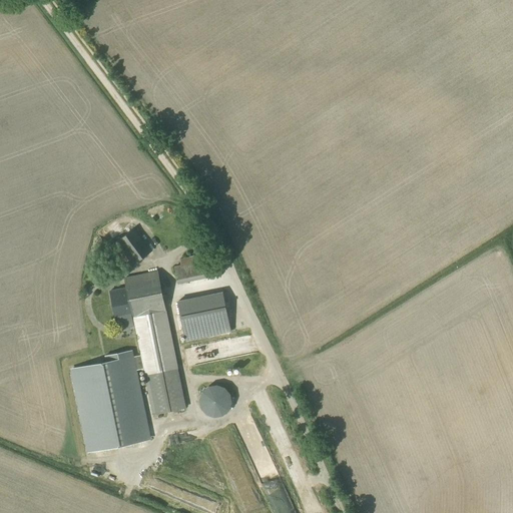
[(120,273),(152,250),(136,226),(104,249),(120,273)]
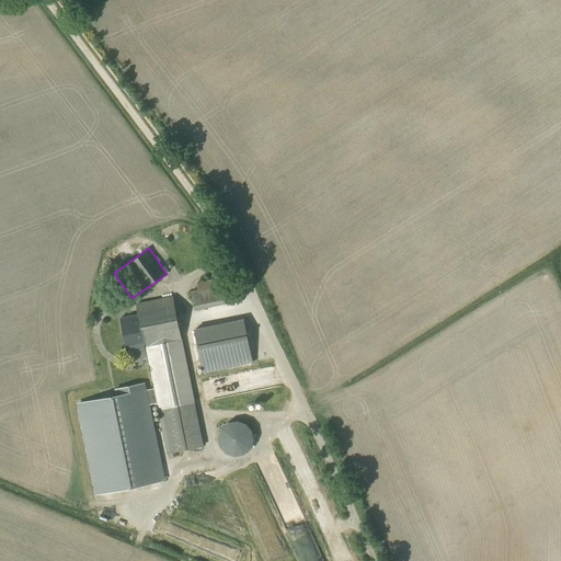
[(195,310),(204,309),(199,290),(191,293),(195,310)]
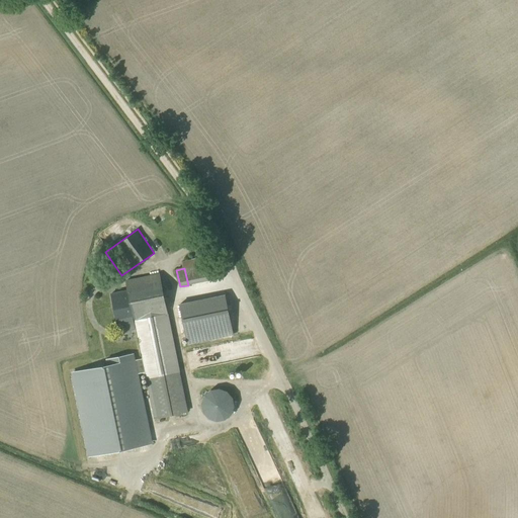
[(167,313),(159,274),(126,281),(128,290),(111,294),(117,323),(135,320),(143,359),(145,372),(155,419),(188,413),(168,313),(167,313)]
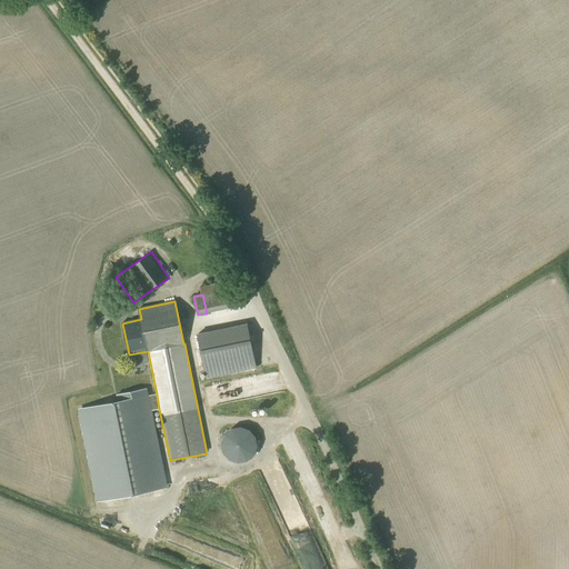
[(207,378),(256,369),(247,325),(198,335),(207,378)]
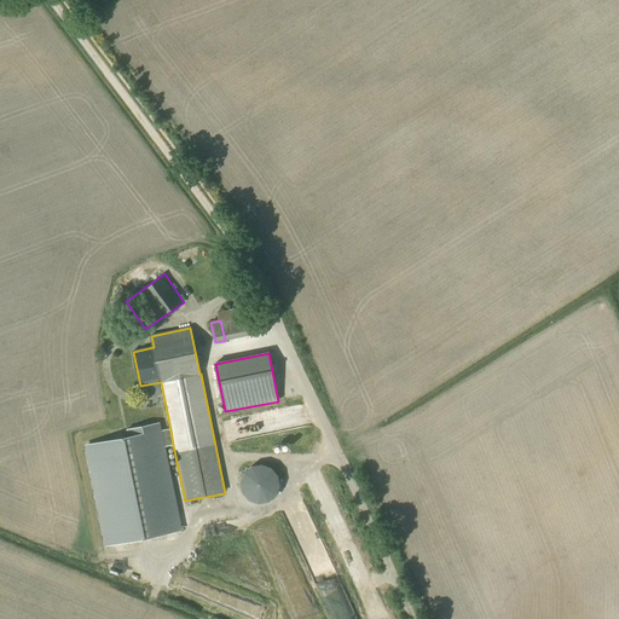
[(178,531),(162,447),(173,445),(171,429),(158,432),(157,424),(123,431),(125,438),(87,446),(106,545),(178,531)]
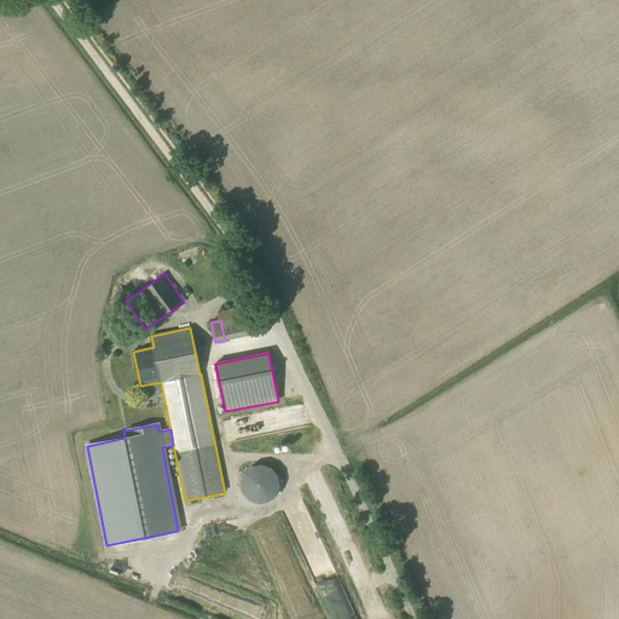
[(279,456),(288,453),(287,445),(277,446),(279,456)]
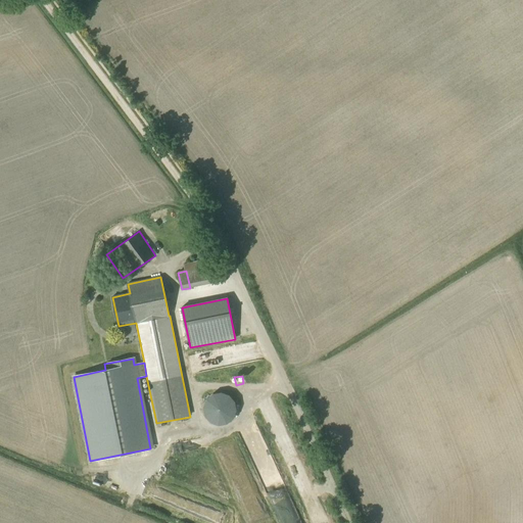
[(204,407),(204,409),(204,412),(205,414),(206,416),(207,419),(209,420),(211,422),(214,423),(217,424),(219,424),(222,424),(224,424),(226,423),(229,422),(231,420),(232,418),(234,416),(235,414),(235,412),(235,409),(235,407),(234,403),(233,401),(232,399),(230,397),(228,395),(225,394),(223,393),(220,393),(218,393),(215,394),(212,395),(210,397),(208,399),(206,401),(205,403),(204,407)]
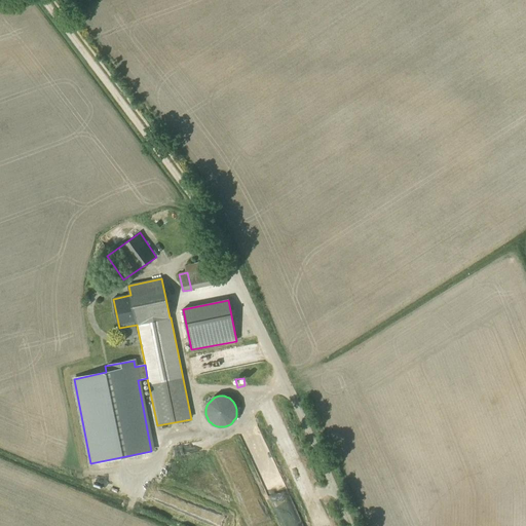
All buildings are outlined.
